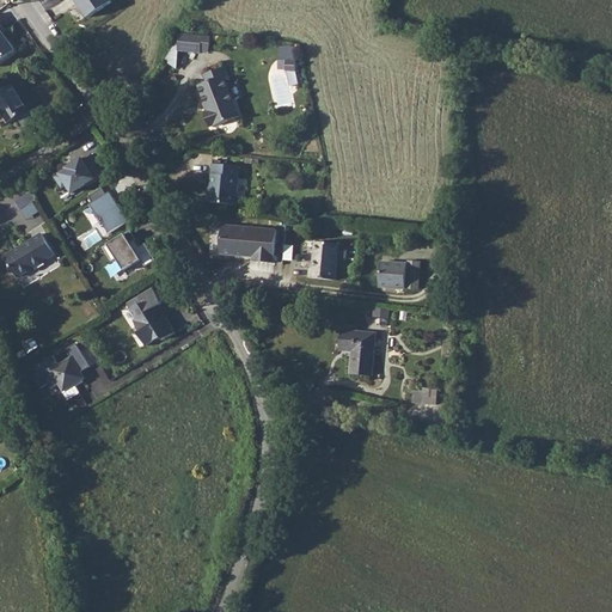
[(111,2),(110,0),(79,0),(78,1),(89,18),(111,2)]
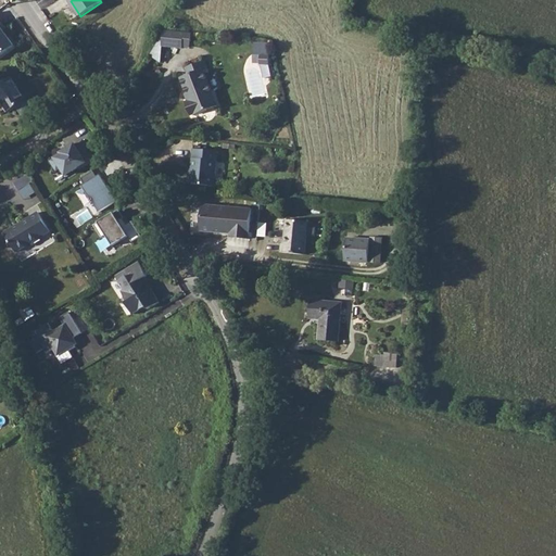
[(0,19),(0,55),(14,46),(2,29),(5,27),(0,19)]
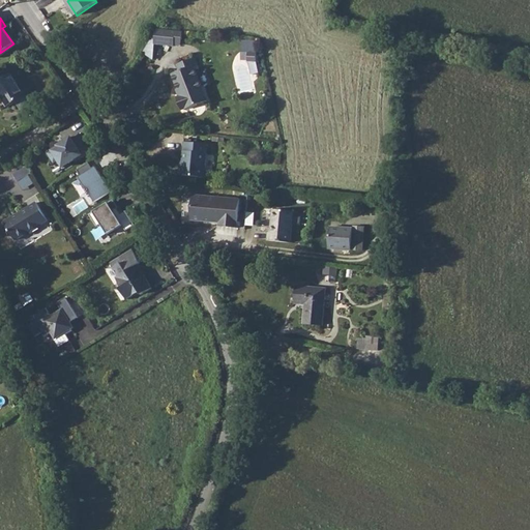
[(181,42),(182,32),(157,29),(143,53),(151,57),(156,43),(174,46),(175,42),(181,42)]
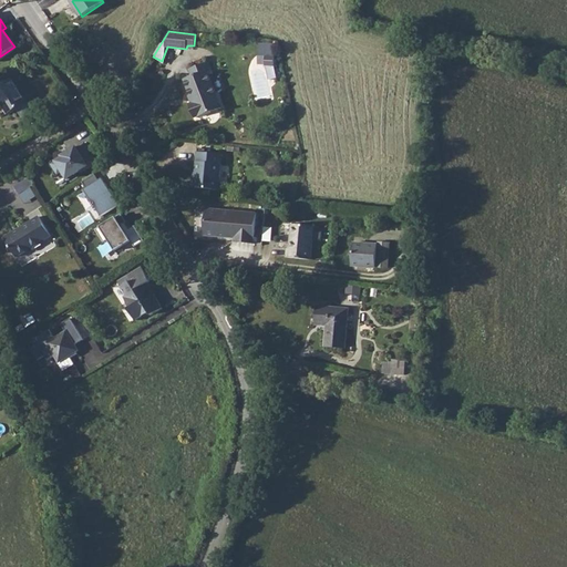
[(275,57),(266,57),(266,64),(266,65),(267,65),(275,65),(275,57)]
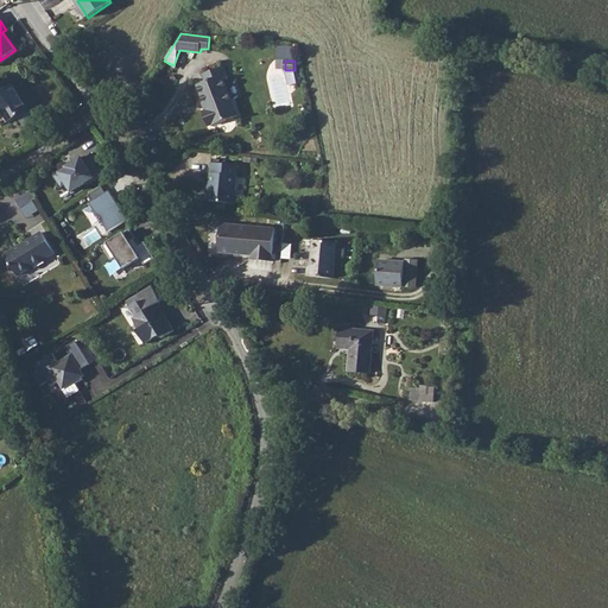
[(227,74),(223,67),(203,74),(207,82),(197,86),(208,111),(206,111),(211,126),(213,125),(214,125),(238,115),(222,76),(227,74)]
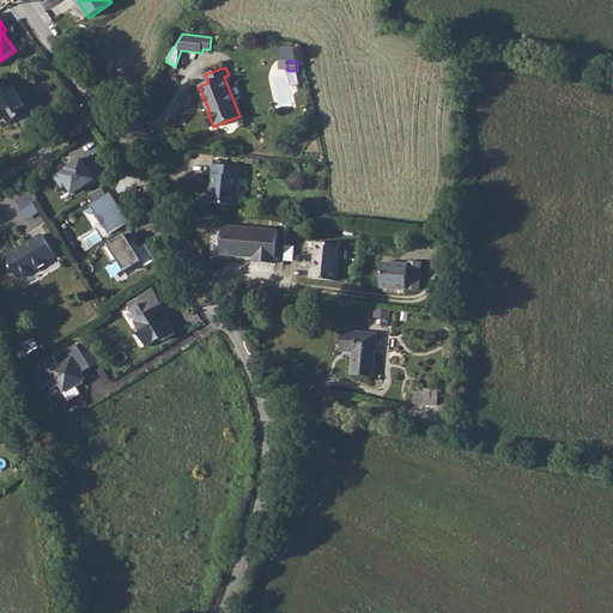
[(297,71),(289,71),(291,86),(299,85),(297,71)]
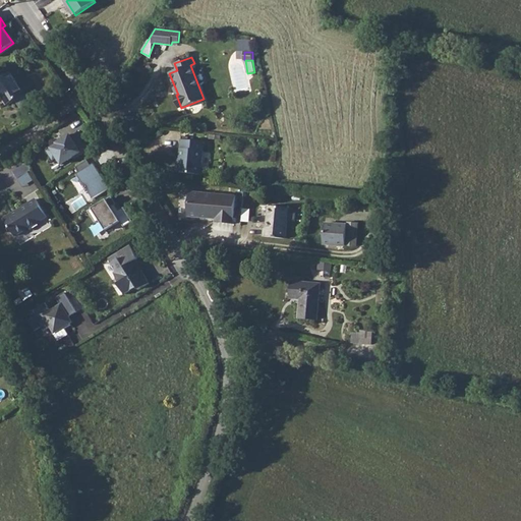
[(16,100),(25,95),(11,72),(0,78),(0,93),(6,102),(8,105),(16,100)]
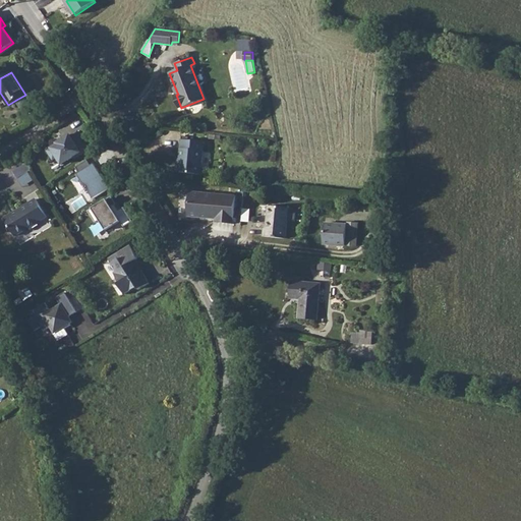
[(25,95),(16,100),(24,113),(34,107),(25,94),(25,95)]
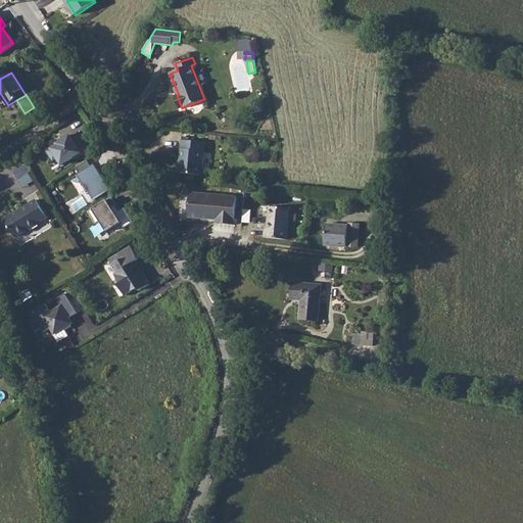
[(58,145),(48,151),(54,160),(57,158),(62,165),(74,157),(75,159),(90,149),(79,132),(72,136),(70,135),(57,144),(58,145)]
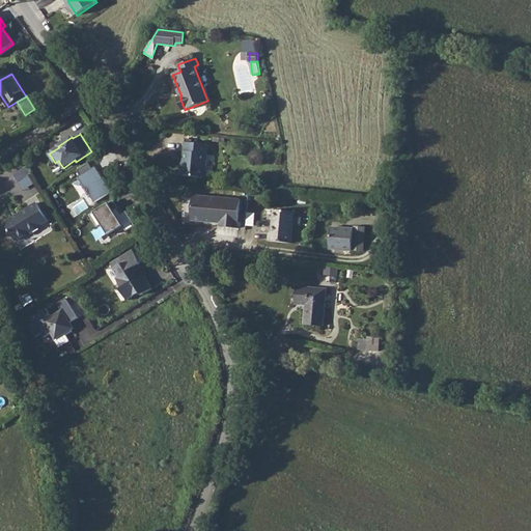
[(205,177),(207,144),(185,142),(183,165),(182,165),(180,175),(205,177)]
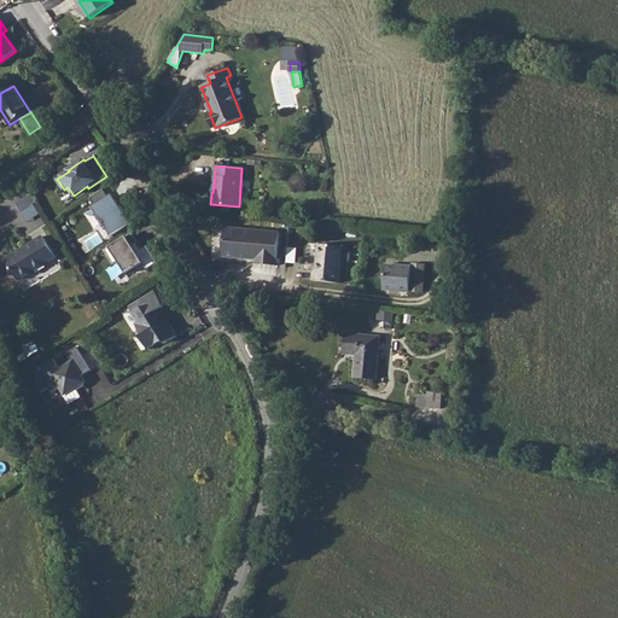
[(104,190),(91,198),(95,207),(92,209),(103,226),(105,225),(111,235),(130,223),(117,200),(112,203),(109,198),(104,190)]
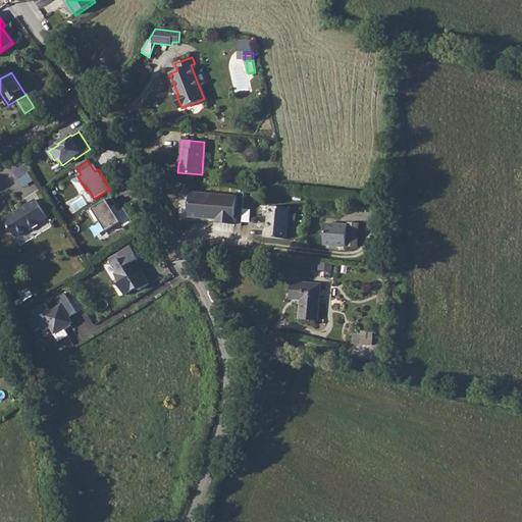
[(27,164),(13,171),(17,178),(31,171),(27,164)]
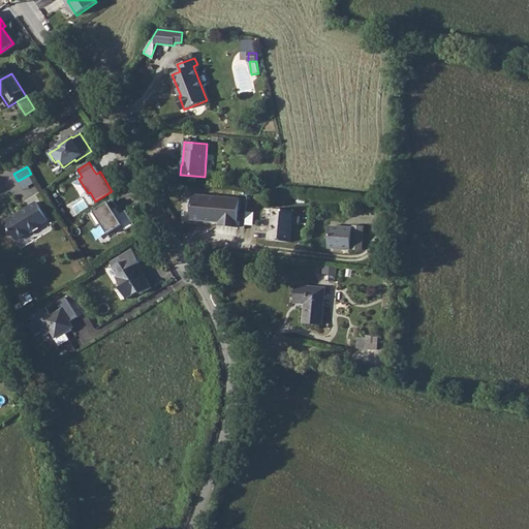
[(240,198),(193,195),(191,219),(219,221),(219,225),(238,227),(240,198)]
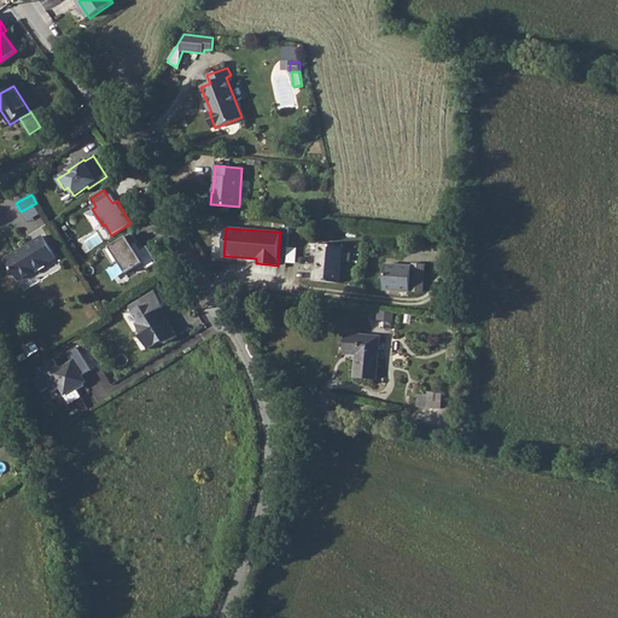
[(133,233),(105,250),(114,264),(118,261),(127,274),(144,263),(147,269),(157,262),(147,246),(141,250),(136,243),(138,242),(133,233)]
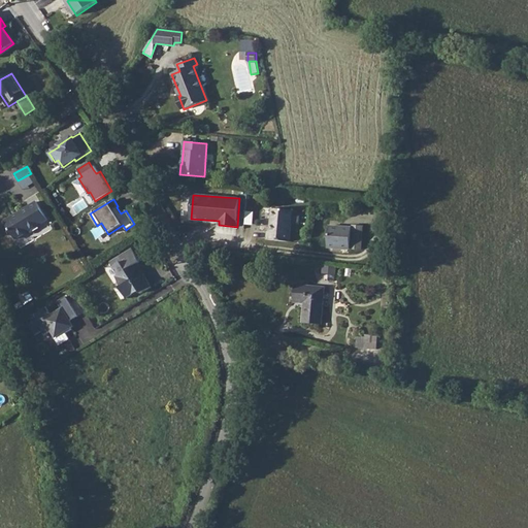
[(47,220),(37,202),(4,222),(15,239),(47,220)]
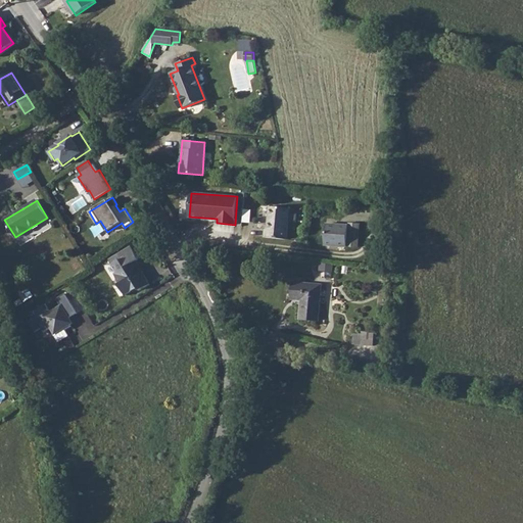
[(287,240),(289,208),(270,206),(267,229),(265,229),(264,237),(287,240)]
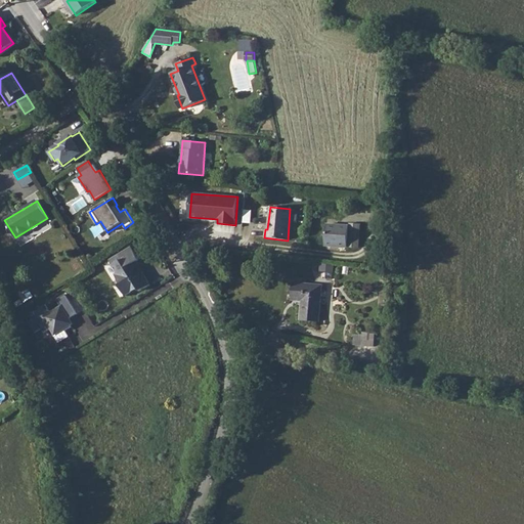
[(349,226),(326,224),(325,246),(358,248),(360,224),(349,223),(349,226)]
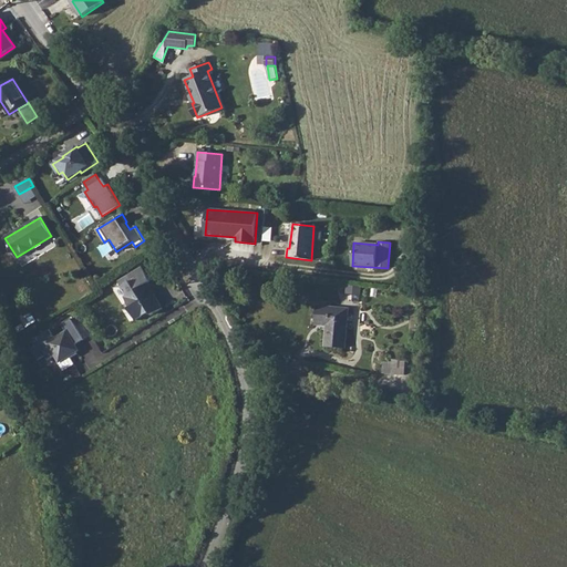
[(142,267),(119,281),(126,296),(124,297),(131,308),(129,309),(135,320),(150,312),(152,316),(163,308),(154,294),(152,295),(150,290),(147,289),(145,285),(147,282),(151,281),(142,267)]
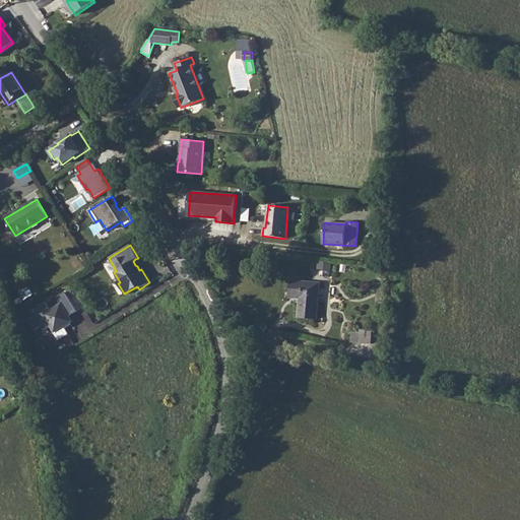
[(331,263),(318,262),(318,269),(330,270),(331,263)]
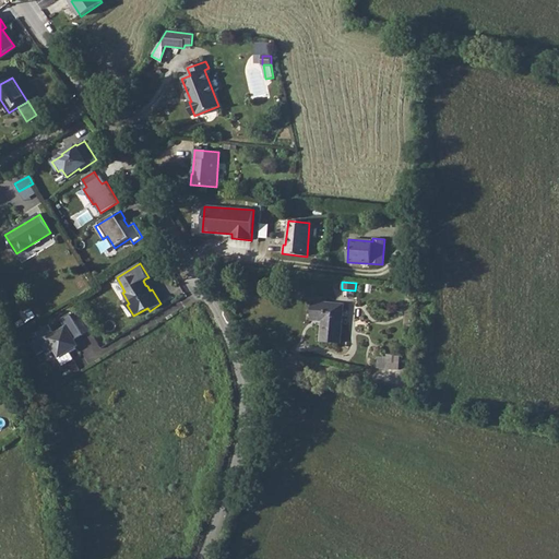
[(341,343),(344,305),(313,301),(311,320),(322,321),(320,341),(341,343)]
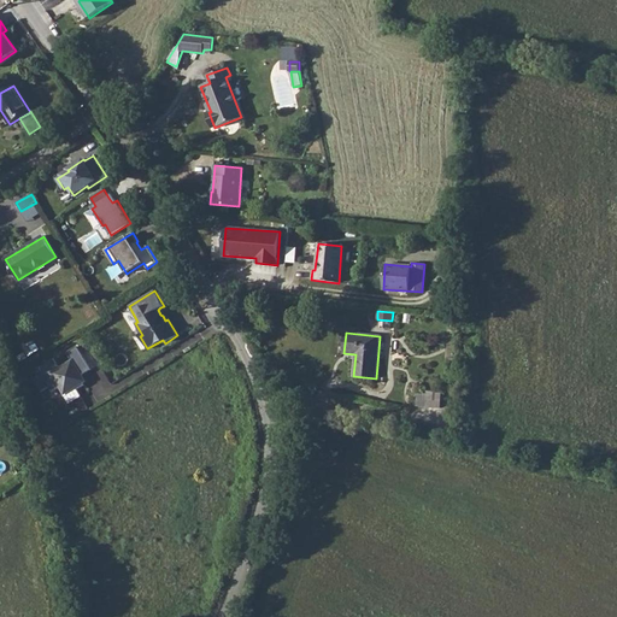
[(42,375),(35,380),(42,392),(50,387),(53,392),(60,387),(65,394),(75,388),(77,391),(77,389),(84,386),(83,383),(81,378),(82,375),(92,370),(77,346),(68,352),(72,362),(60,369),(54,359),(39,369),(42,375)]
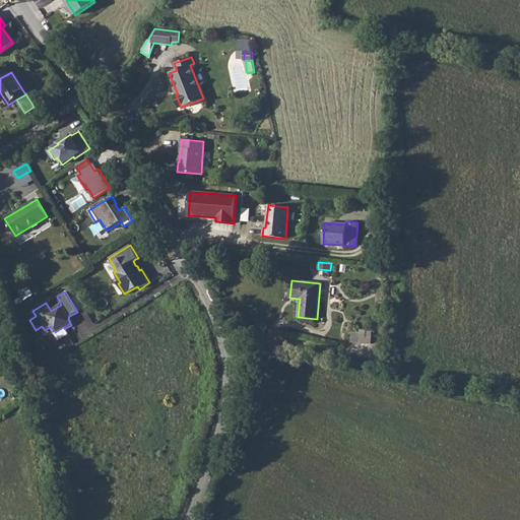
[(63,327),(55,332),(54,333),(58,340),(69,334),(65,328),(65,329),(63,327)]
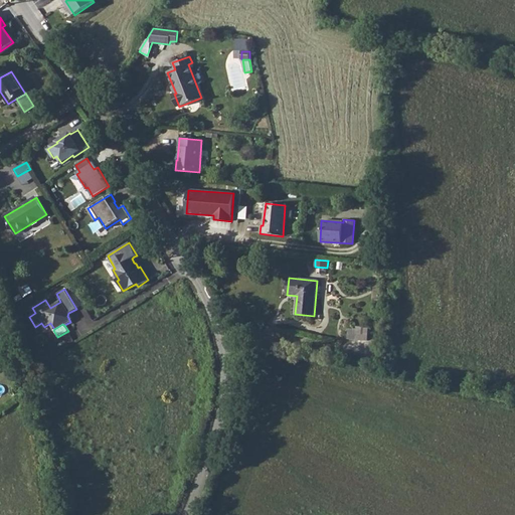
[(367,340),(369,328),(356,327),(356,329),(348,329),(347,339),(367,340)]
